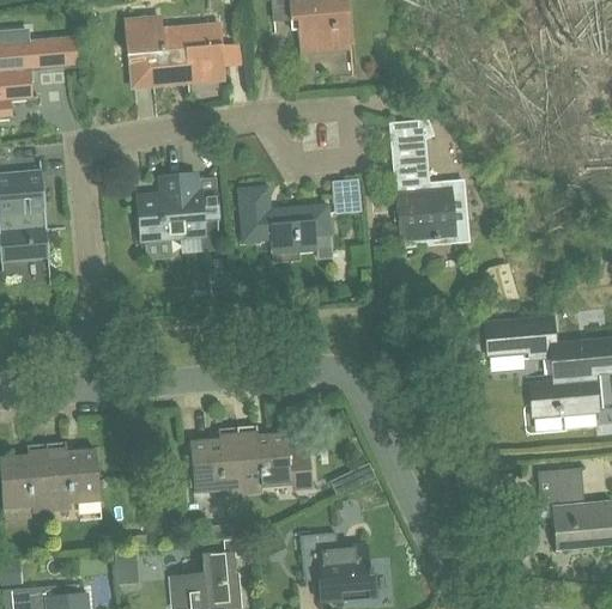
[(289,0),(290,18),(291,26),(297,26),(300,47),(350,43),(345,0),(289,0)]
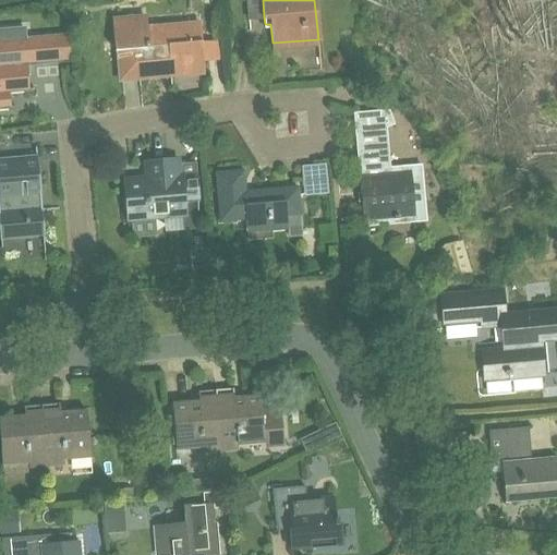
[(140,60),(141,75),(205,69),(202,39),(182,41),(181,27),(149,31),(147,16),(112,20),(116,48),(121,48),(122,61),(140,60)]
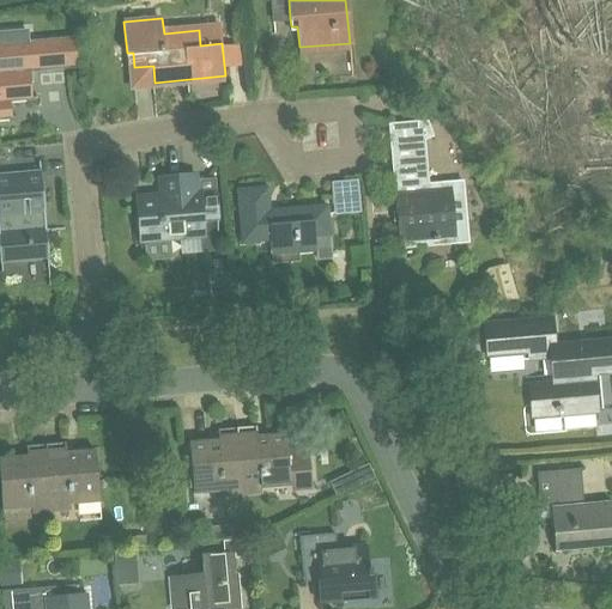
[(0,115),(7,115),(5,97),(28,96),(25,78),(31,78),(30,67),(79,62),(77,36),(31,40),(30,26),(0,28),(0,115)]
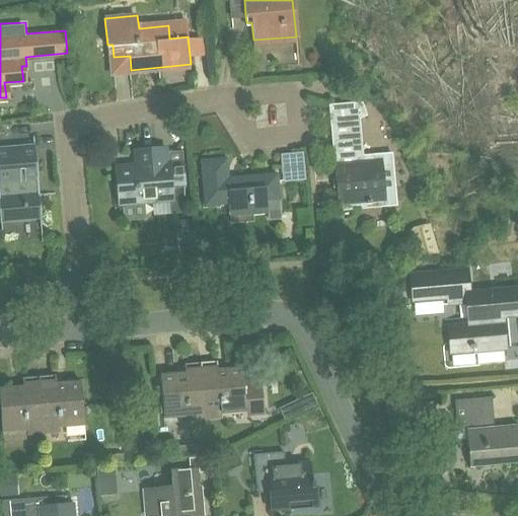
[(363,100),(330,102),(341,209),(386,205),(398,204),(394,156),(394,150),(381,151),(364,152),(360,118),(368,115),(363,100)]
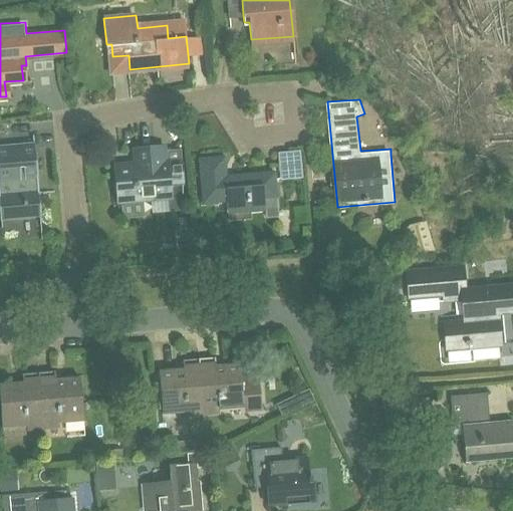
[(16,143),(0,144),(0,196),(2,219),(41,216),(35,141),(16,143)]
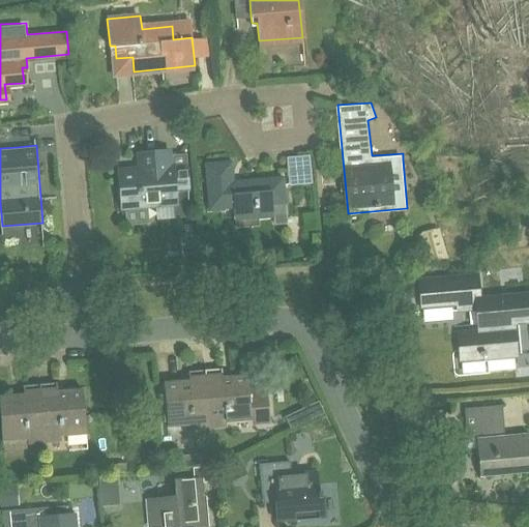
[(139,167),(117,169),(120,206),(124,205),(126,223),(149,221),(147,203),(173,201),(174,215),(189,214),(188,202),(187,189),(189,188),(187,163),(174,164),(173,153),(173,149),(137,152),(139,167)]
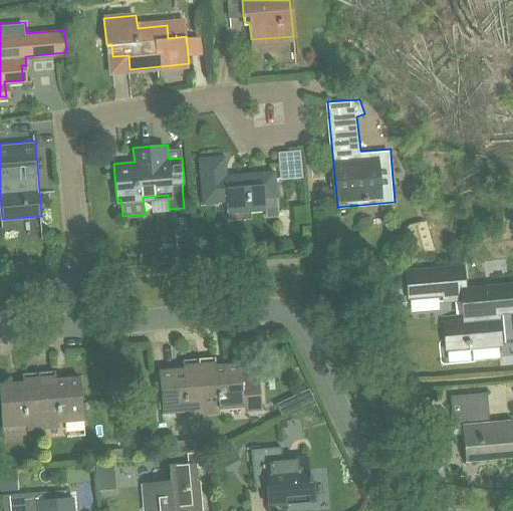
[(225,154),(200,157),(204,201),(228,199),(230,219),(252,217),(251,210),(266,209),(279,208),(275,171),(227,175),(225,154)]
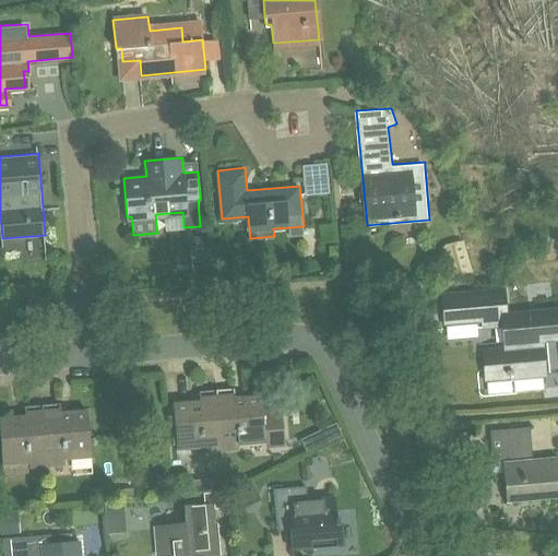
[(461,239),(440,247),(450,275),(472,268),(461,239)]
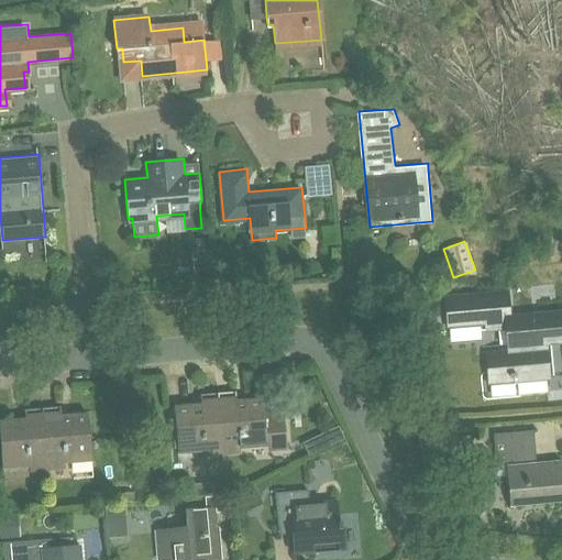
[(489,354),(492,380),(544,375),(542,340),(561,338),(561,314),(509,318),(507,292),(447,297),(449,325),(487,321),(488,328),(509,327),(511,352),(489,354)]
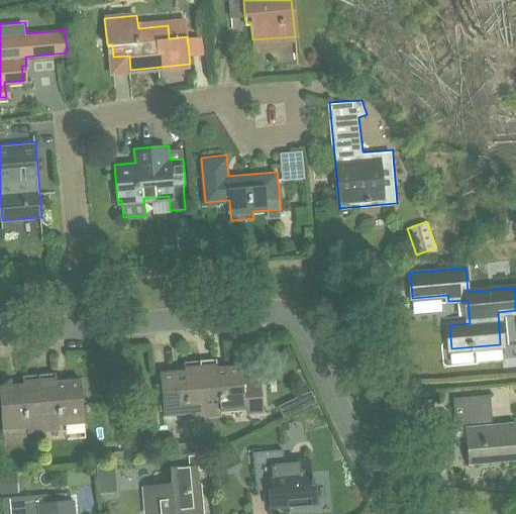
[(200,360),(205,411),(246,408),(246,412),(265,411),(262,373),(244,375),(243,366),(217,367),(216,358),(200,360)]
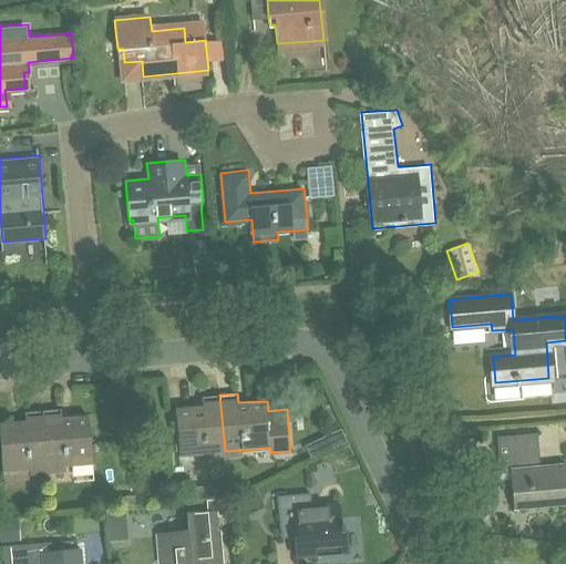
[(207,452),(225,451),(219,395),(203,396),(203,406),(176,408),(179,454),(207,452)]
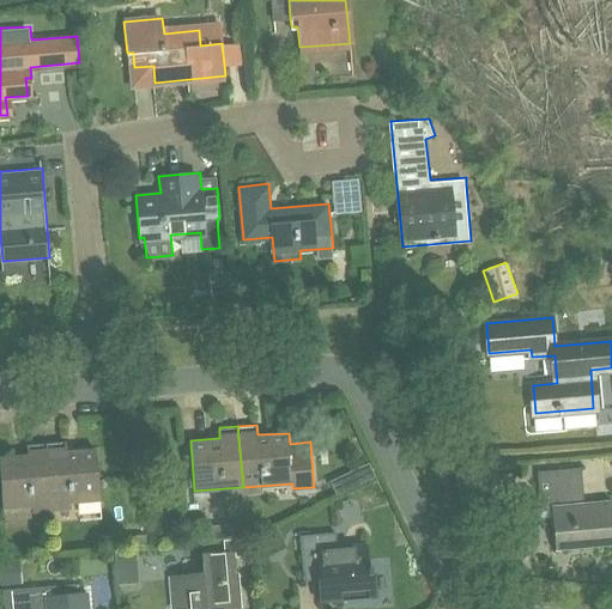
[(67,442),(46,443),(52,504),(101,499),(97,450),(67,452),(67,442)]
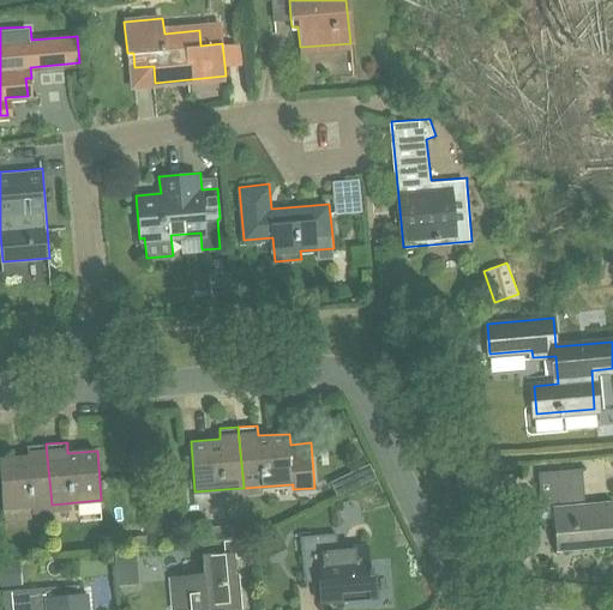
[(5,508),(52,505),(46,444),(28,446),(29,456),(0,459),(5,508)]
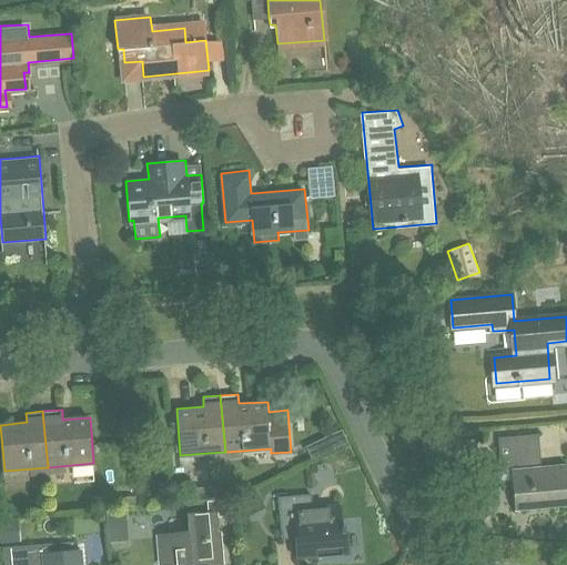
[(540,466),(538,444),(538,432),(496,436),(499,470),(510,468),(514,511),(566,505),(566,464),(540,466)]
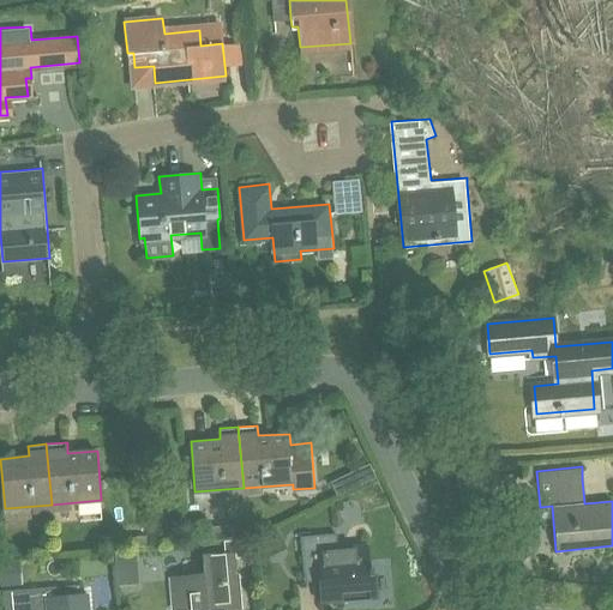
[(234,523),(235,537),(247,536),(246,521),(234,523)]
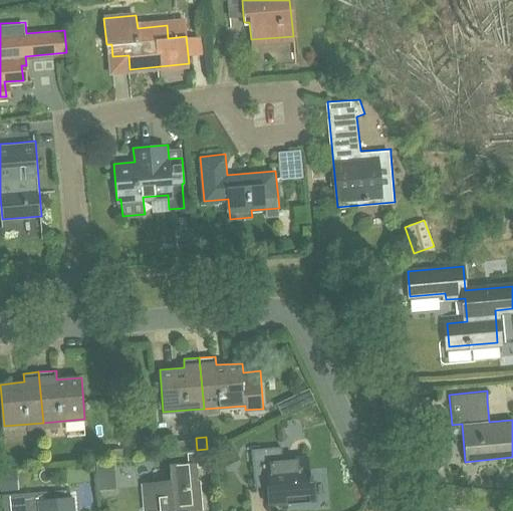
[(269,474),(269,485),(271,503),(314,499),(312,475),(310,476),(308,455),(283,456),(282,445),(252,448),(254,475),(269,474)]
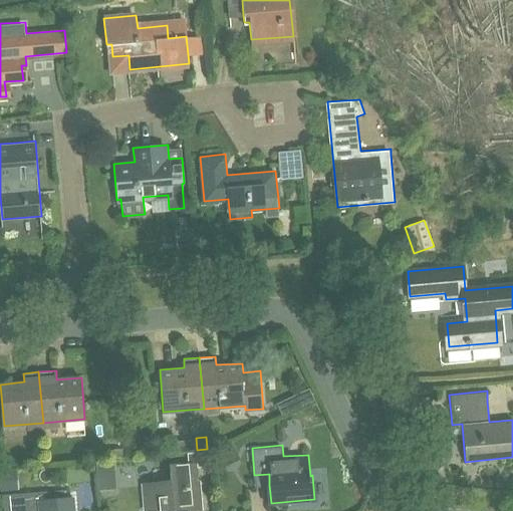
[(95,471),(111,470),(110,460),(95,461),(95,471)]
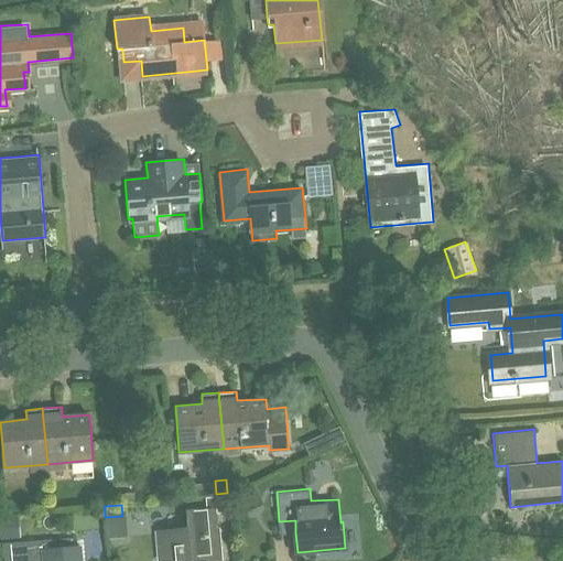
[(206,560),(206,552),(219,551),(216,508),(187,510),(190,528),(159,530),(161,558),(175,557),(175,560),(206,560)]
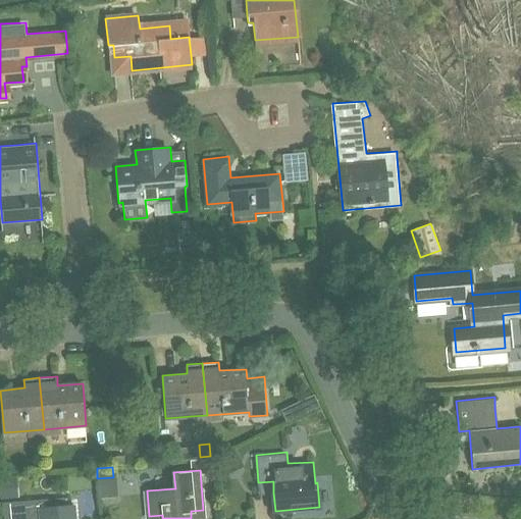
[(0,497),(12,496),(11,476),(0,476),(0,497)]
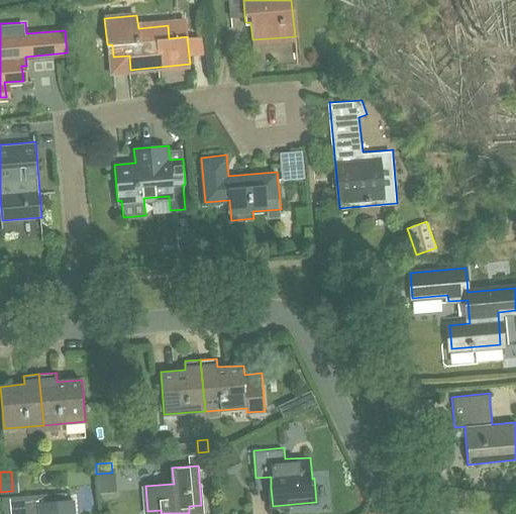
[(67,492),(24,495),(13,496),(14,513),(76,513),(75,500),(68,501),(67,492)]
